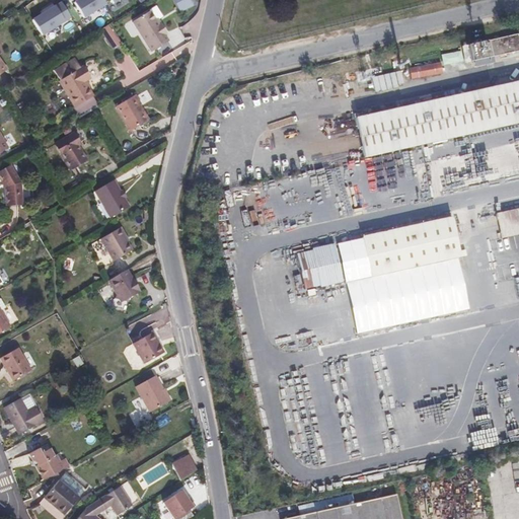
[(179,0),(186,9),(195,3),(192,0),(179,0)]
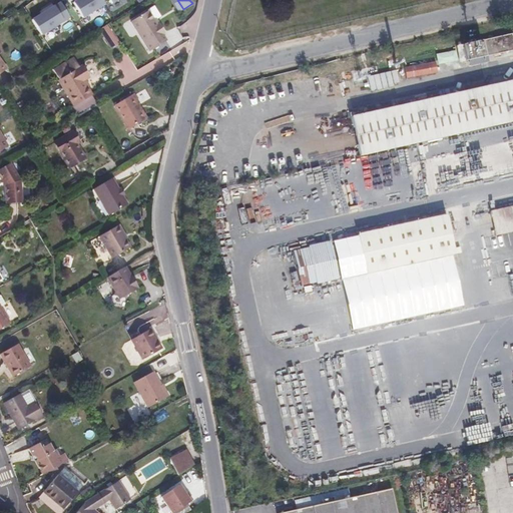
[(61,2),(32,20),(42,35),(70,17),(61,2)]
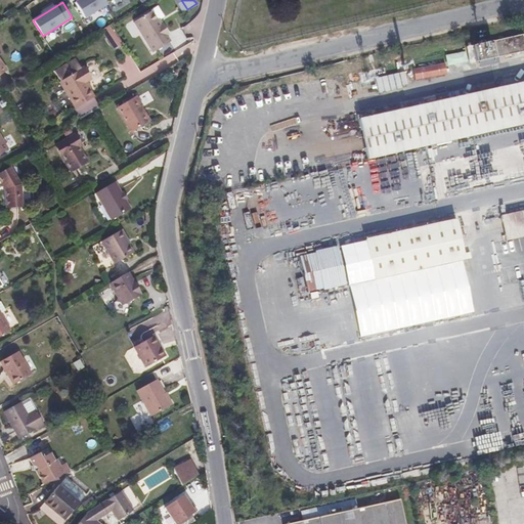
[(157,24),(151,12),(133,23),(150,54),(169,44),(165,37),(167,36),(162,26),(160,28),(157,24)]
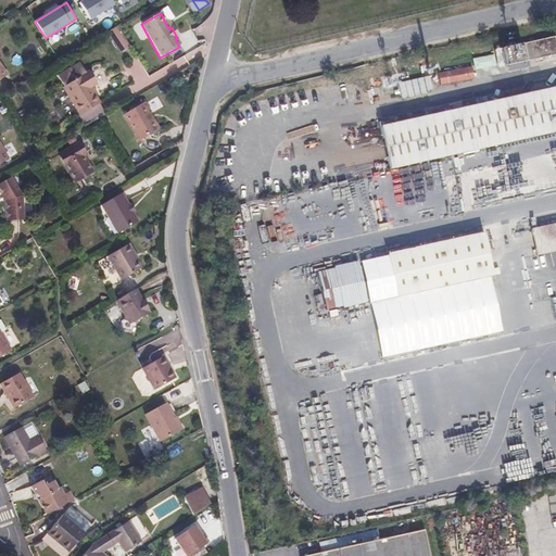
[(555,36),(501,49),(504,66),(555,53),(555,36)]
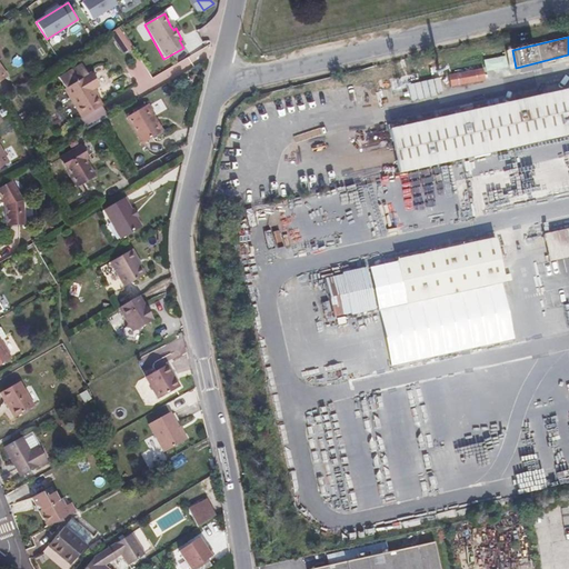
[(483,70),(506,68),(506,57),(483,59),(483,70)]
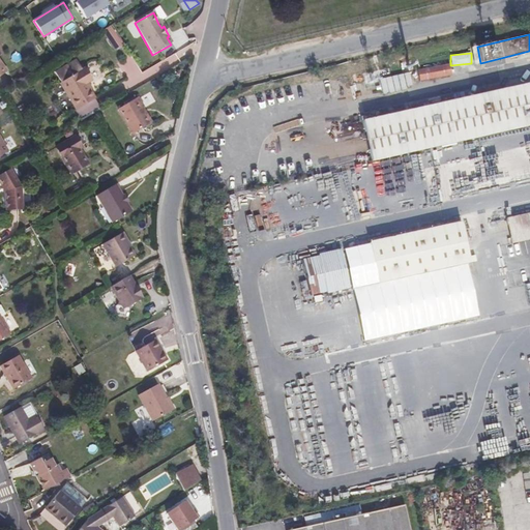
[(416,70),(418,82),(451,74),(448,62),(416,70)]
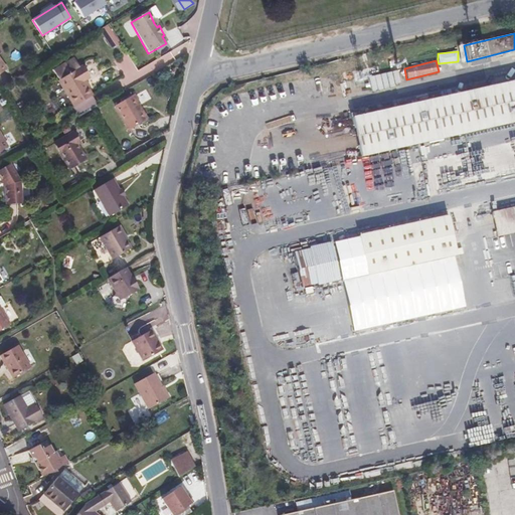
[(82,66),(80,67),(87,78),(90,77),(82,66)]
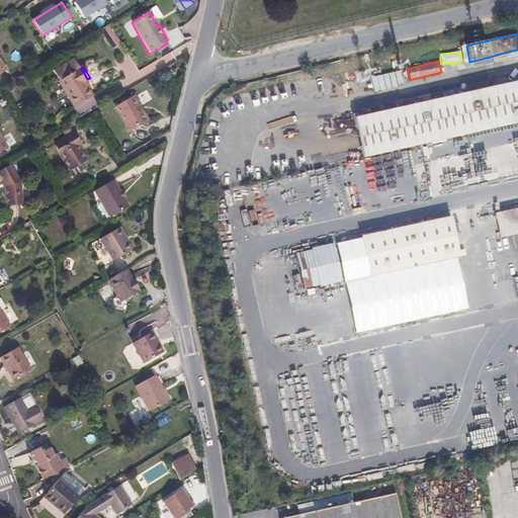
[(75,107),(93,96),(88,88),(84,81),(86,80),(87,79),(81,68),(59,81),(75,107)]
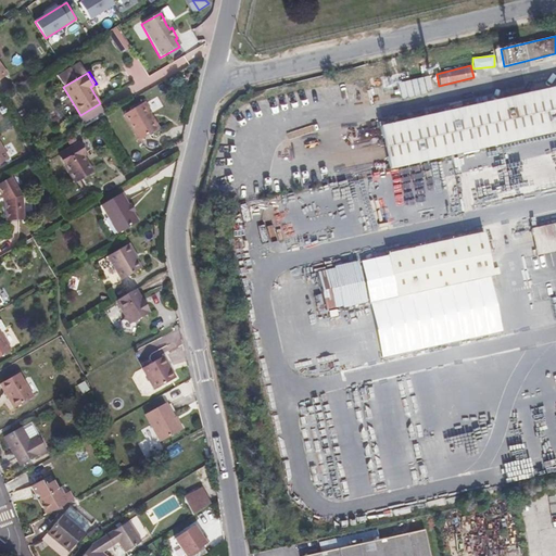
[(401,83),(369,87),(371,102),(403,98),(401,83)]
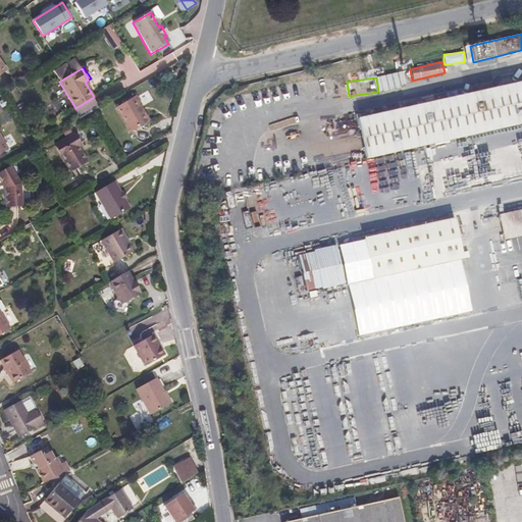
[(521,82),(357,119),(365,159),(521,123),(521,82)]
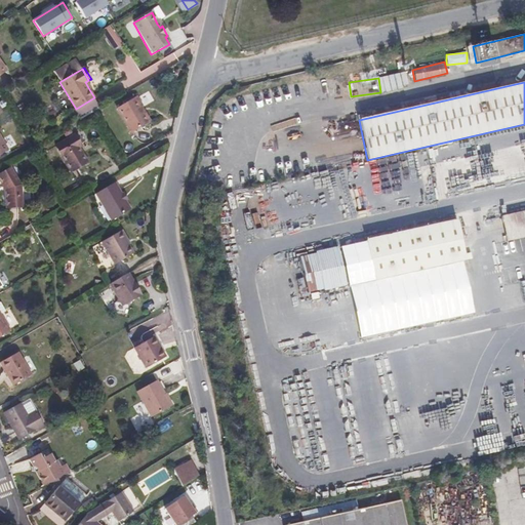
[(140,108),(143,107),(137,96),(118,109),(131,131),(148,121),(140,108)]
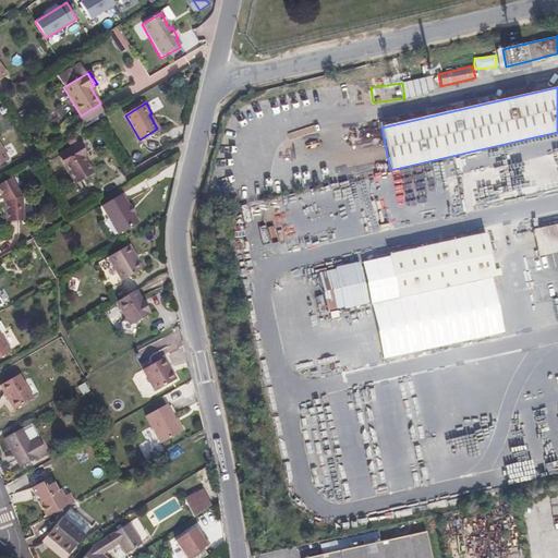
[(106,112),(100,104),(81,116),(86,124),(106,112)]
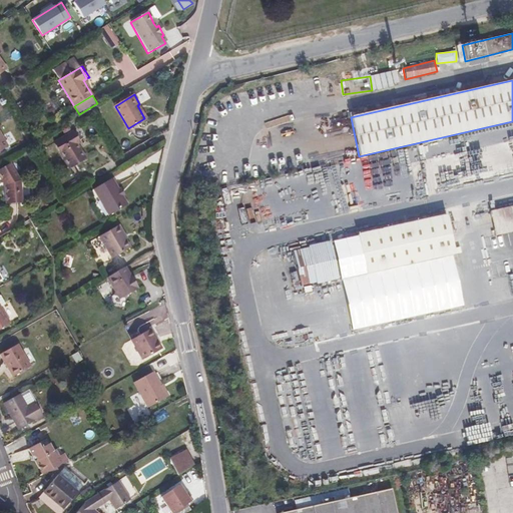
[(146,117),(139,104),(137,105),(144,118),(146,117)]
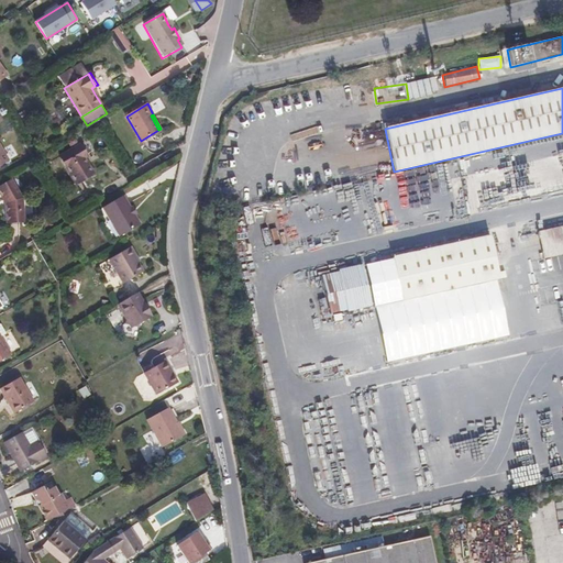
[(31,161),(32,159),(35,158),(26,144),(24,145),(31,156),(29,157),(31,161)]
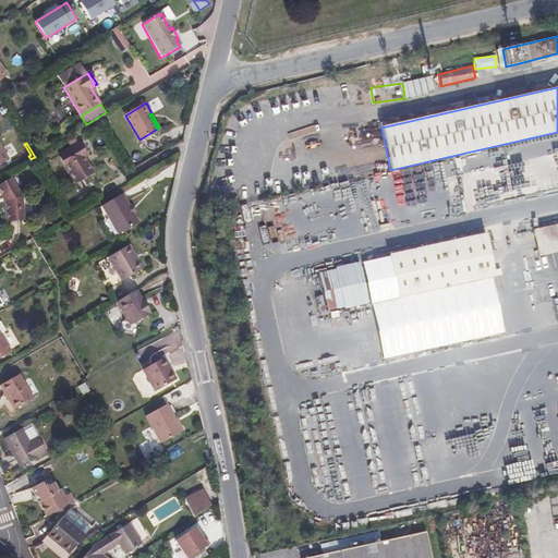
[(79,144),(59,155),(75,182),(93,172),(84,156),(86,155),(79,144)]
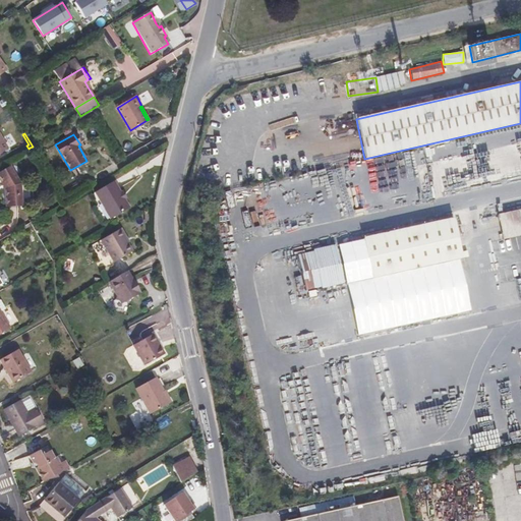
[(520,174),(520,145),(438,163),(444,191),(520,174)]
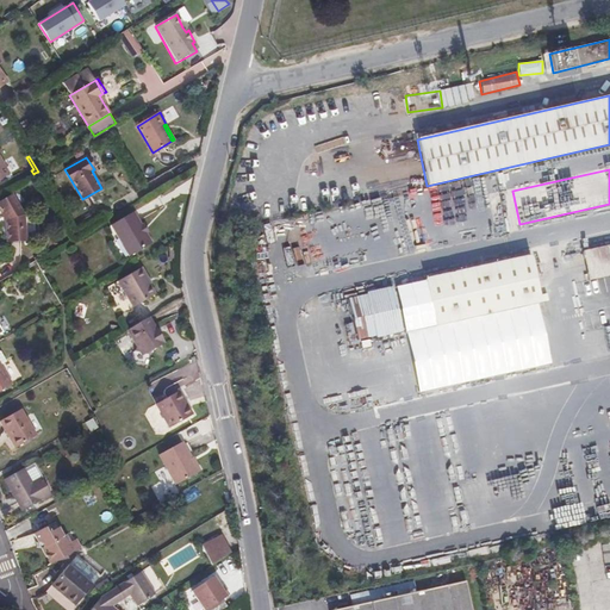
[(322,193),(322,198),(360,191),(360,187),(322,193)]
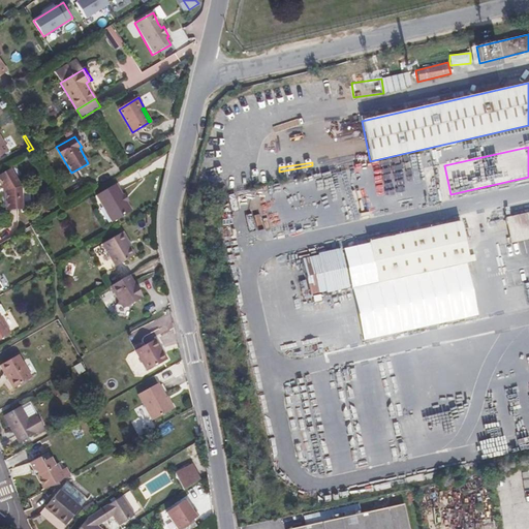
[(6,210),(23,209),(21,186),(11,169),(0,175),(0,183),(5,191),(6,210)]
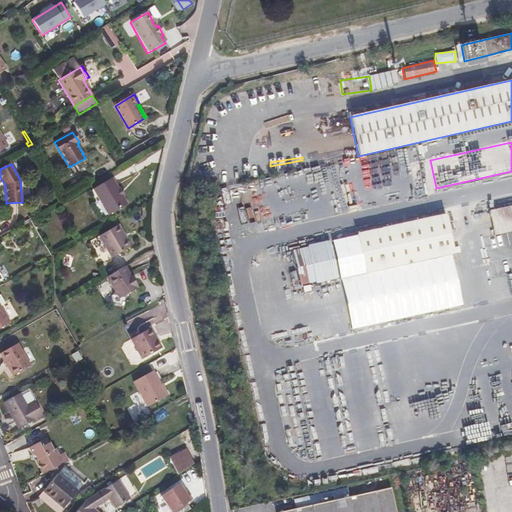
[(128,204),(123,196),(119,188),(112,178),(93,189),(109,215),(128,204)]
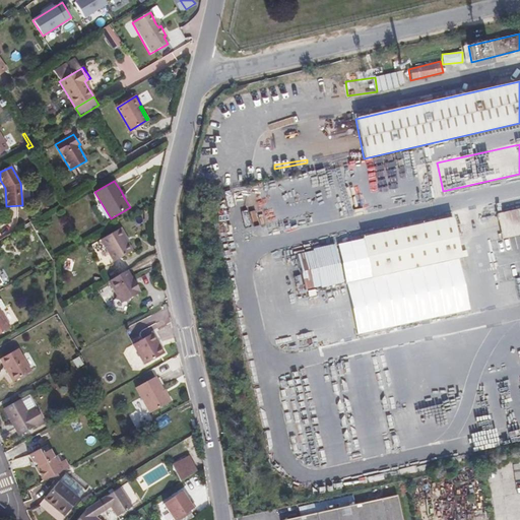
[(502,239),(519,234),(519,209),(497,214),(502,239)]
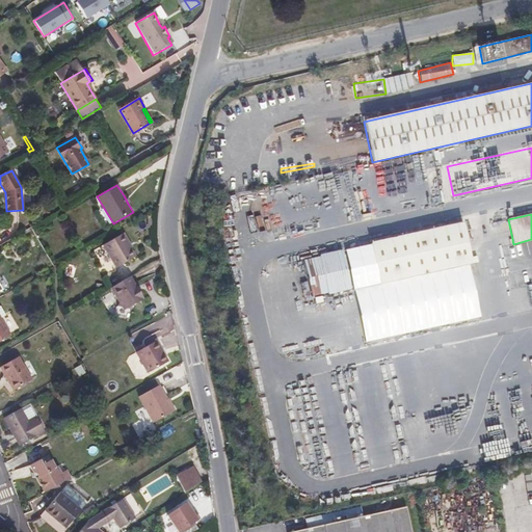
[(471,263),(462,223),(371,243),(379,284),(471,263)]
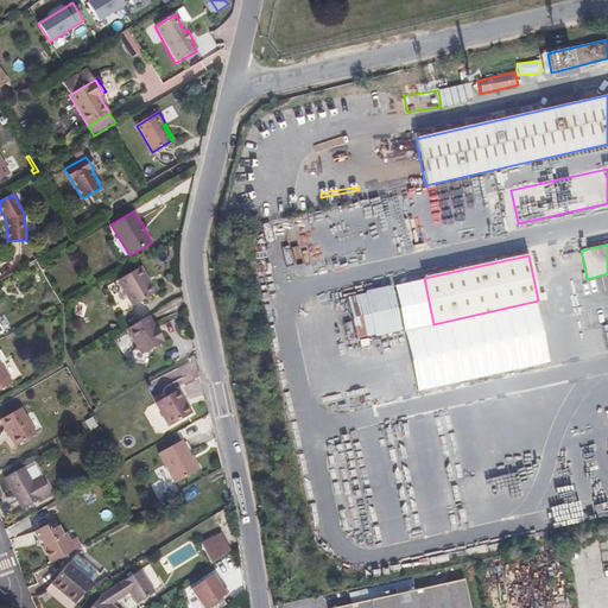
[(141,266),(140,267),(150,284),(152,283),(141,266)]
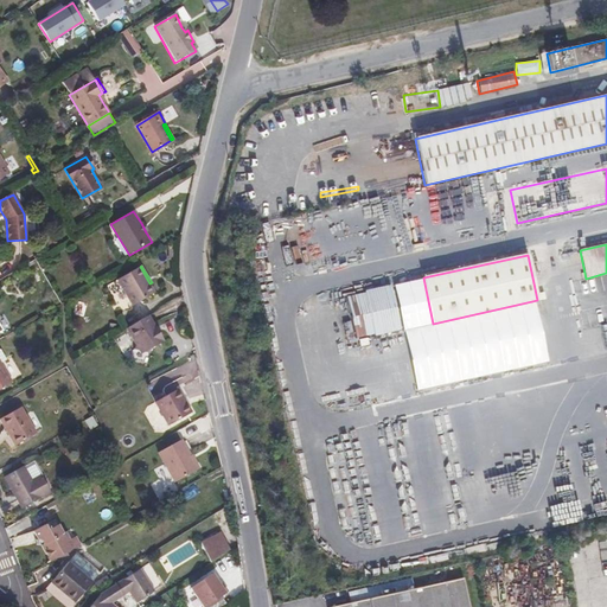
[(149,283),(140,267),(117,280),(133,306),(154,293),(149,283)]
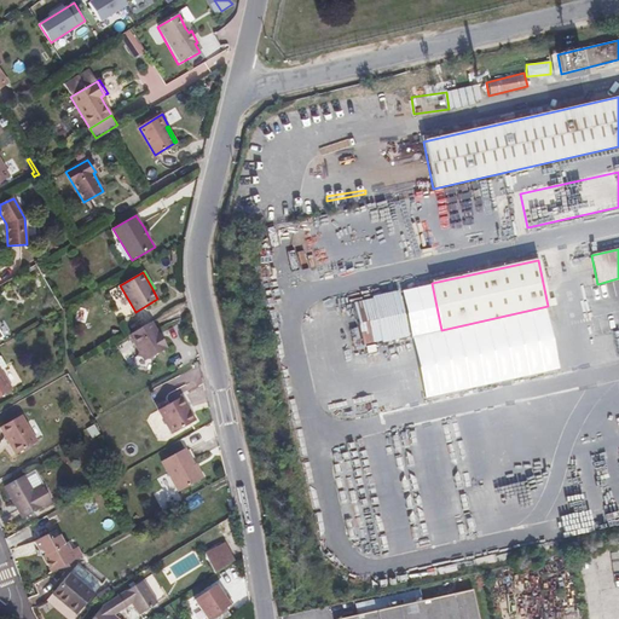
[(408,289),(353,302),(363,345),(418,333),(408,289)]
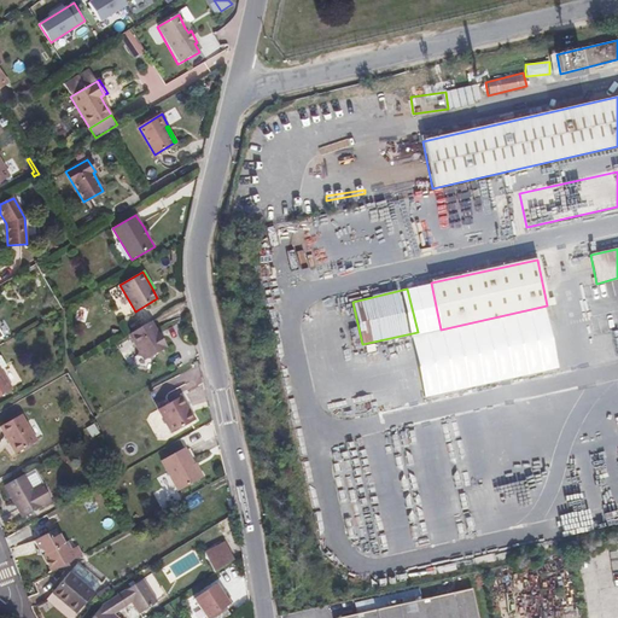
[(151,321),(129,334),(138,350),(136,356),(134,366),(150,369),(153,355),(167,348),(151,321)]
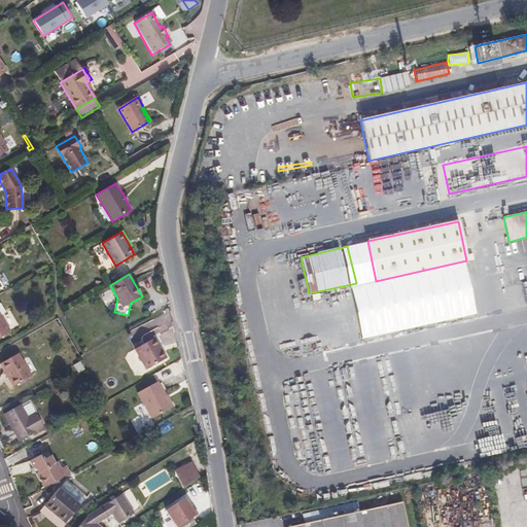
[(114,312),(116,304),(107,309),(114,312)]
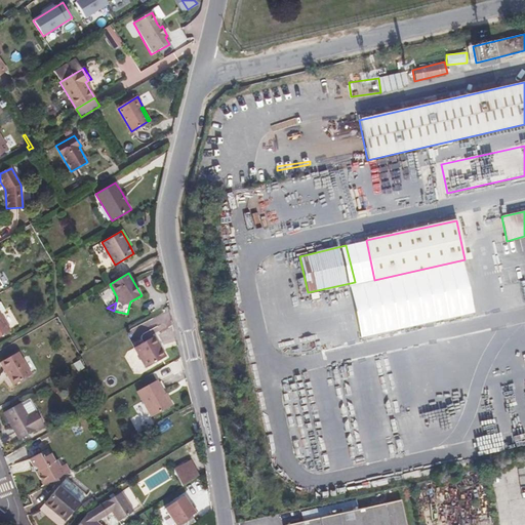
[(0,313),(0,336),(10,331),(0,313)]
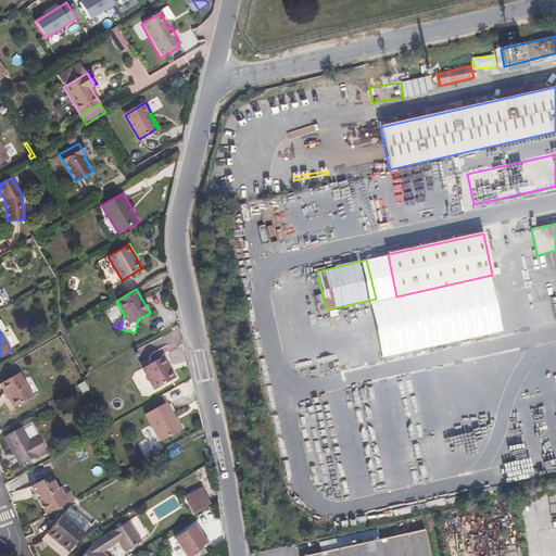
[(168,371),(172,370),(163,356),(142,368),(154,390),(173,379),(168,371)]
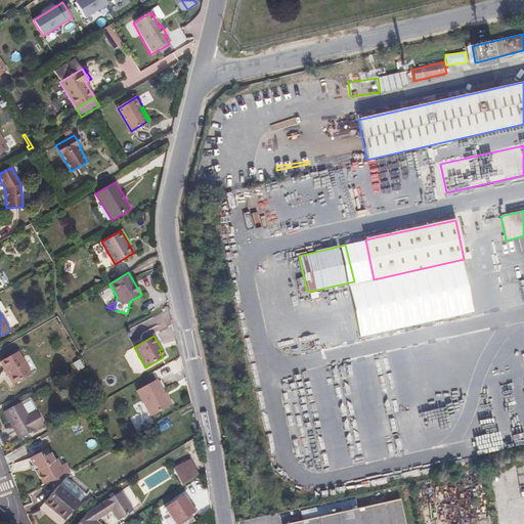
[(17,351),(0,361),(13,385),(31,375),(17,351)]
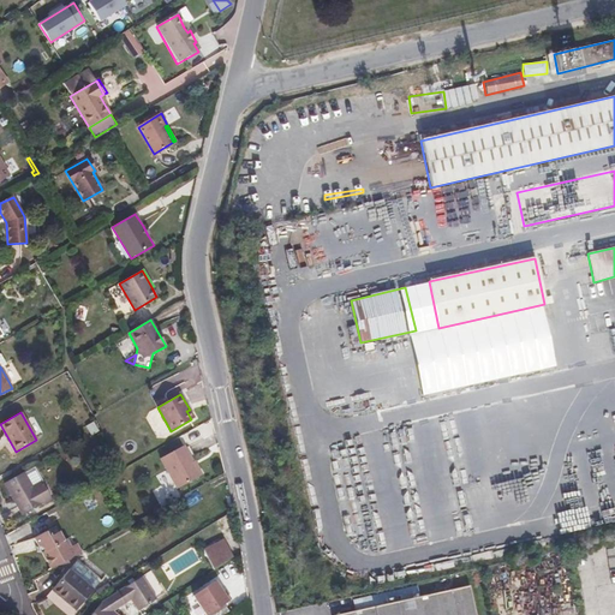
[(199,476),(183,446),(159,459),(175,489),(199,476)]
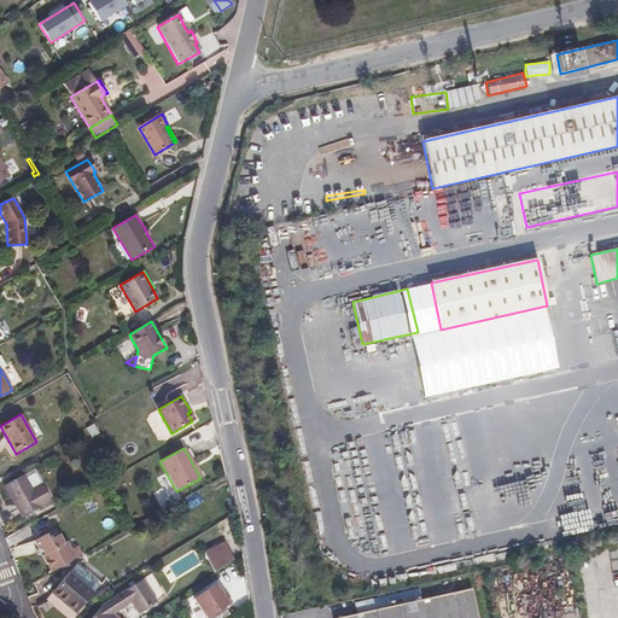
[(4,485),(23,518),(52,501),(42,484),(33,489),(23,474),(4,485)]
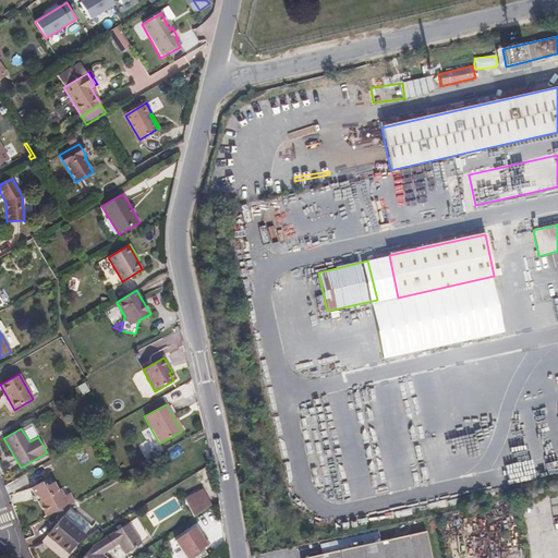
[(46,517),(72,501),(68,494),(63,497),(59,489),(57,490),(52,483),(45,488),(41,483),(31,488),(35,496),(39,497),(40,500),(39,500),(38,501),(38,502),(46,517)]
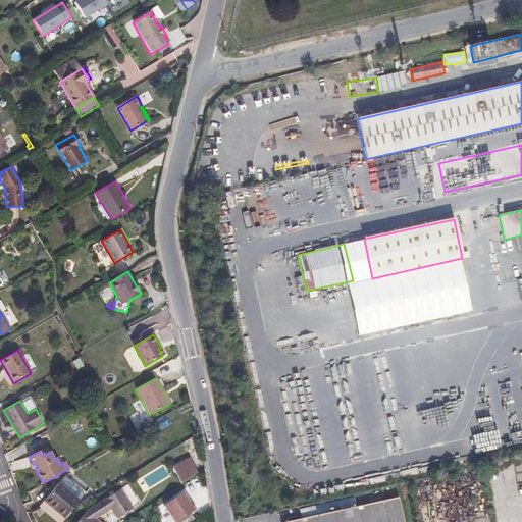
[(193,457),(175,465),(186,480),(201,470),(193,457)]
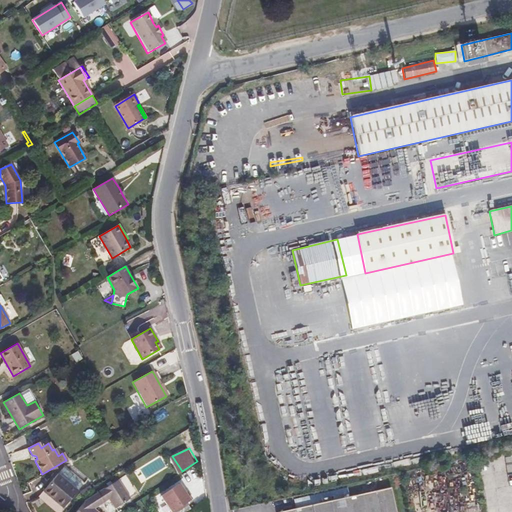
[(57,474),(43,491),(63,508),(77,491),(57,474)]
